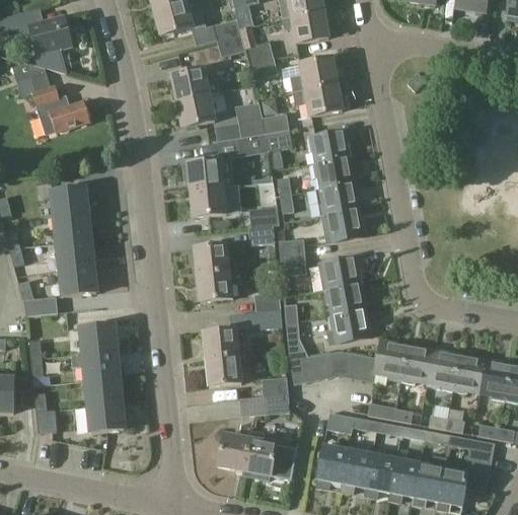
[(153,0),(156,9),(188,1),(188,0),(153,0)]
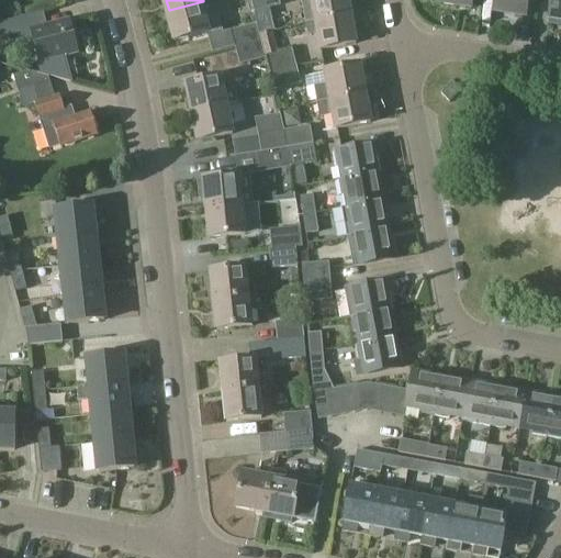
[(251,0),(255,9),(280,2),(279,0),(251,0)]
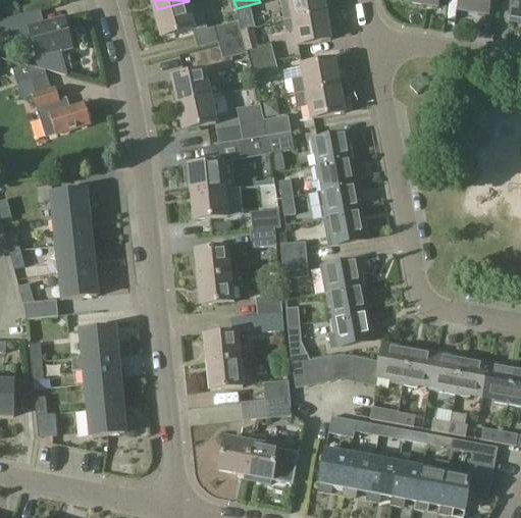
[(292,0),(295,18),(329,11),(326,0),(292,0)]
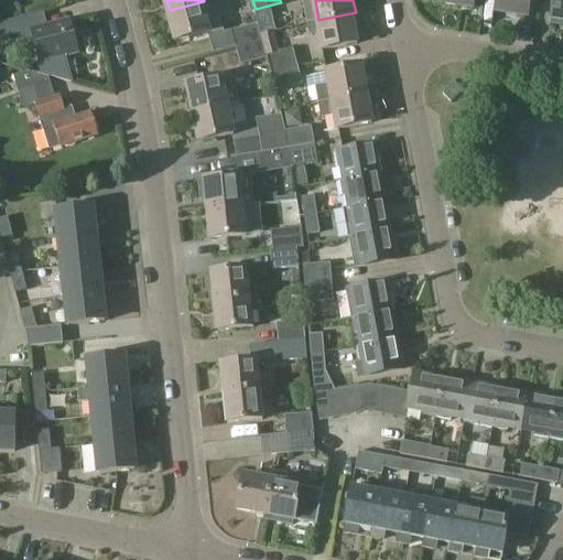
[(496,0),(495,9),(528,14),(530,0),(496,0)]
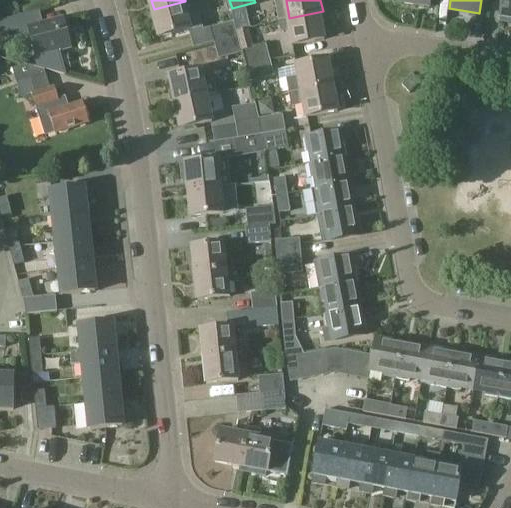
[(502,0),(500,16),(510,17),(509,24),(510,24),(510,0),(502,0)]
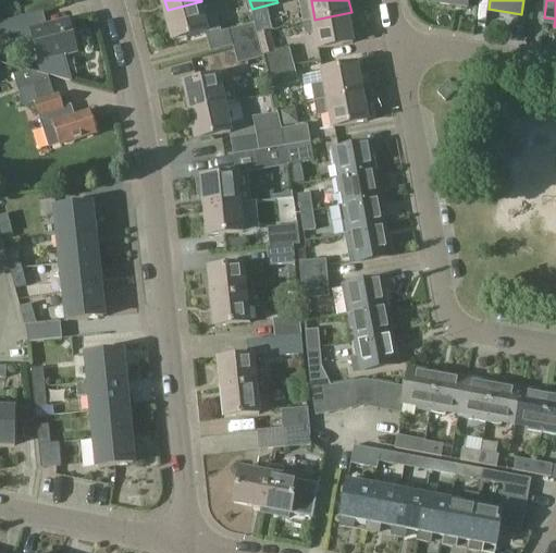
[(206,16),(201,1),(168,10),(175,38),(206,29),(207,34),(222,29),(217,13),(206,16)]
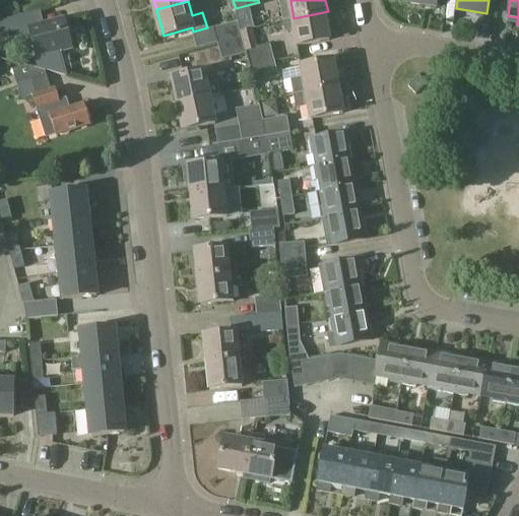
[(328,11),(294,18),(282,20),(283,29),(296,27),(299,44),(332,38),(328,11)]
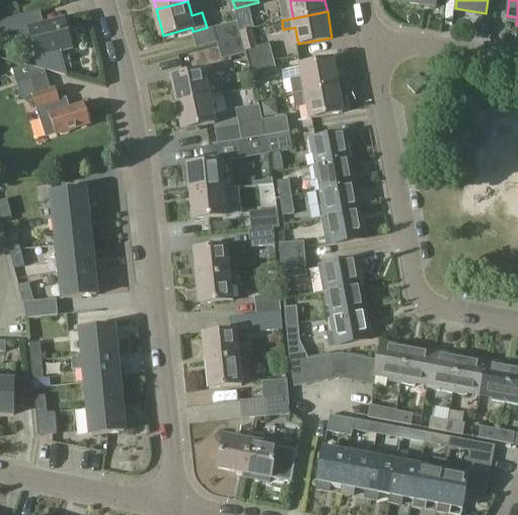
[(22,13),(0,18),(0,33),(26,26),(22,13)]
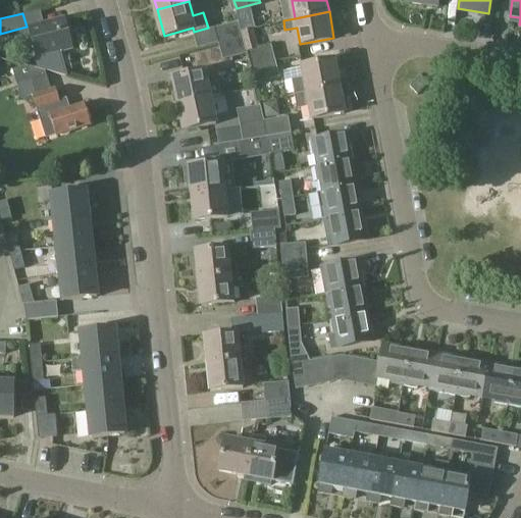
[(37,41),(30,43),(33,57),(73,46),(63,16),(33,26),(37,41)]
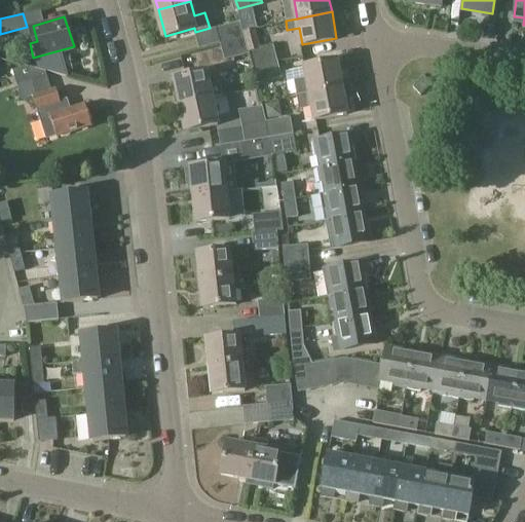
[(240,20),(217,26),(221,43),(246,37),(240,20)]
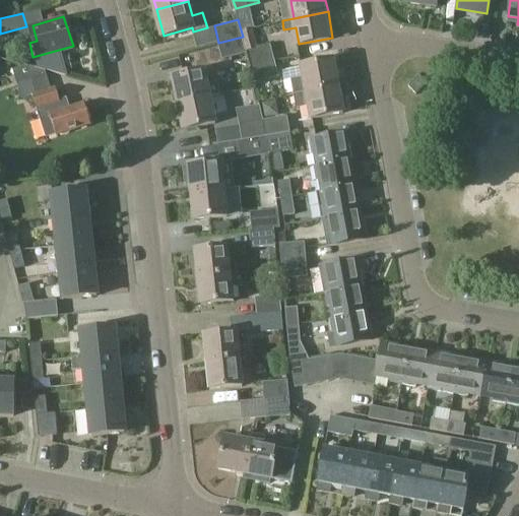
[(246,51),(243,37),(218,43),(222,57),(246,51)]
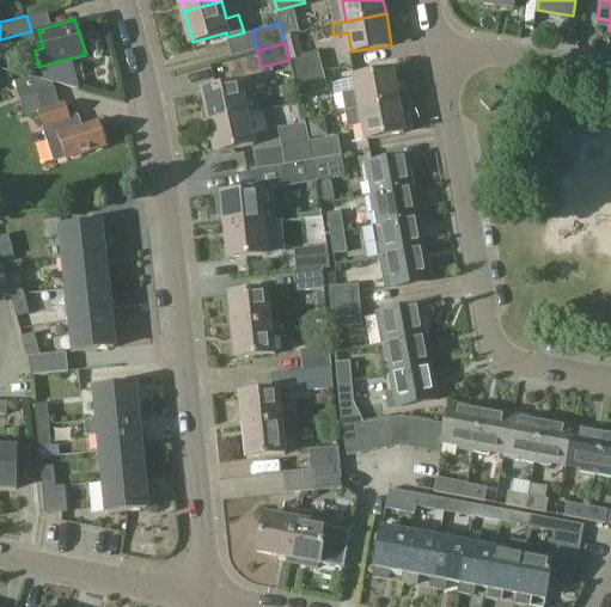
[(318,50),(291,57),(291,60),(295,79),(323,71),(318,50)]
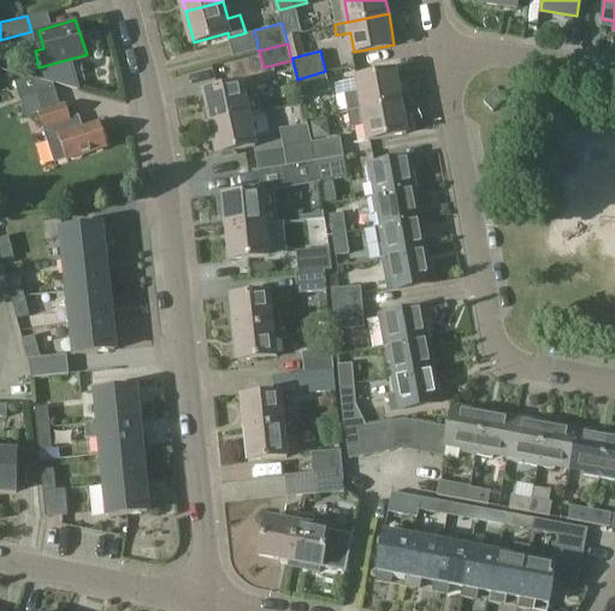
[(355,78),(335,82),(337,94),(344,93),(348,110),(362,107),(403,100),(397,66),(354,75),(355,78)]
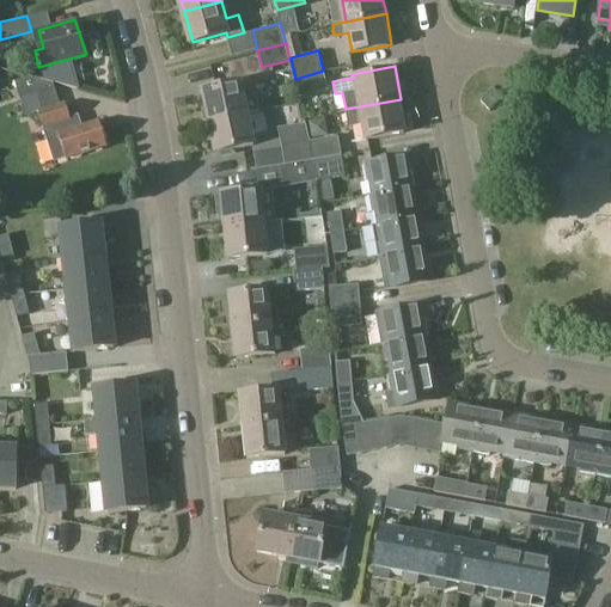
[(328,87),(323,71),(295,79),(300,94),(328,87)]
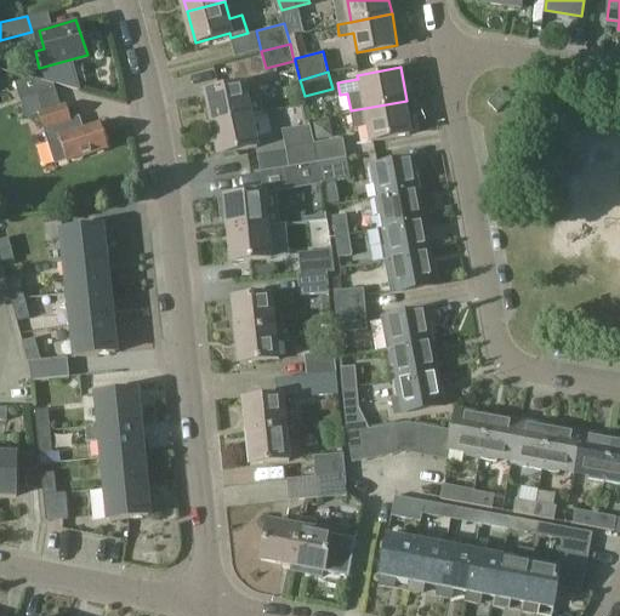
[(246,83),(209,90),(215,121),(252,113),(263,110),(261,96),(250,98),(246,83)]
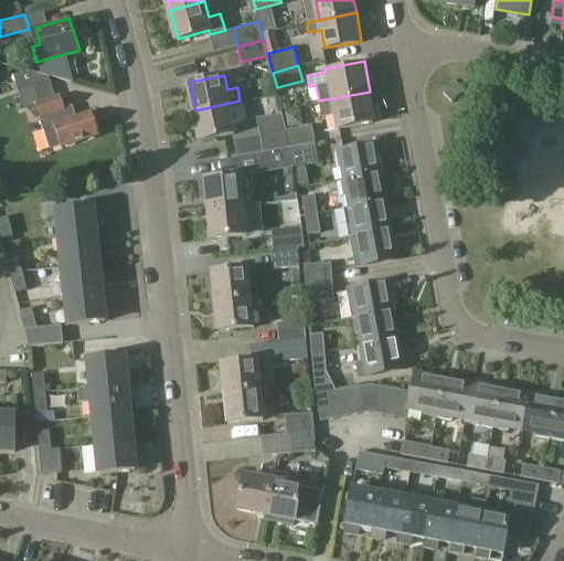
[(48,78),(19,87),(23,105),(35,101),(50,148),(98,133),(92,110),(76,116),(73,105),(65,107),(61,94),(53,96),(48,78)]
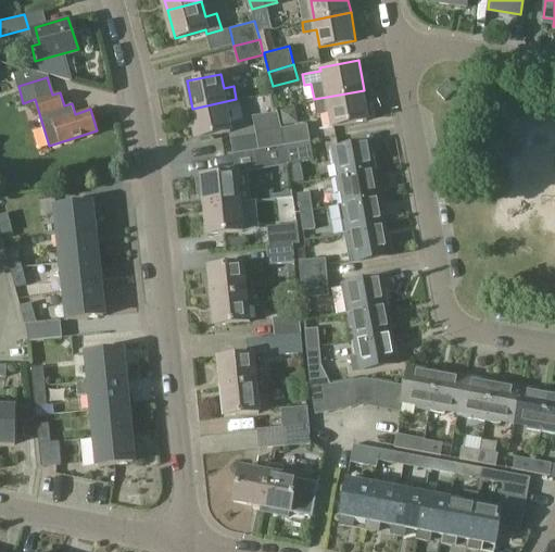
[(448,79),(445,80),(436,91),(445,99),(456,87),(448,79)]
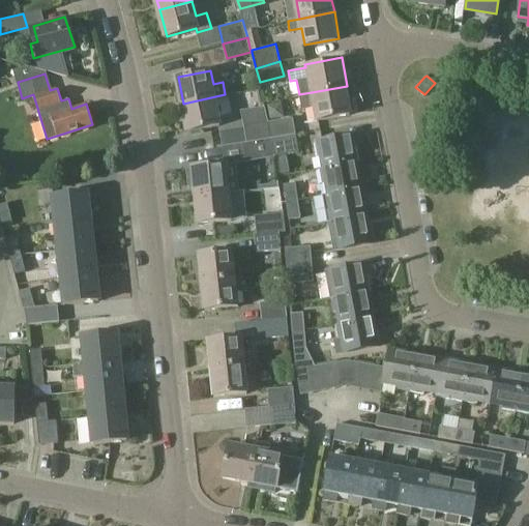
[(312,92),(299,94),(301,108),(313,106),(315,120),(352,114),(352,112),(356,111),(356,107),(355,101),(353,98),(349,99),(347,87),(347,86),(312,92)]
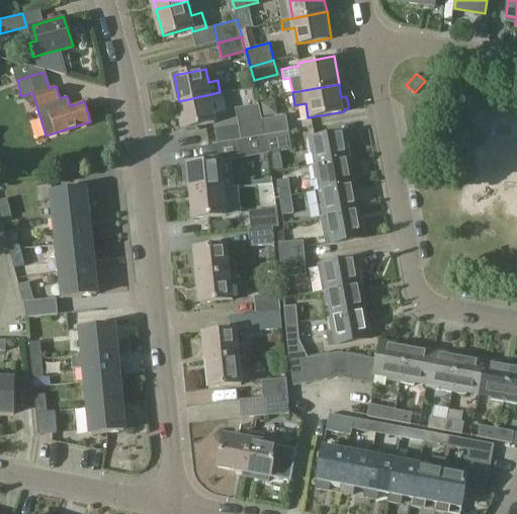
[(217,120),(210,94),(179,101),(185,126),(217,120)]
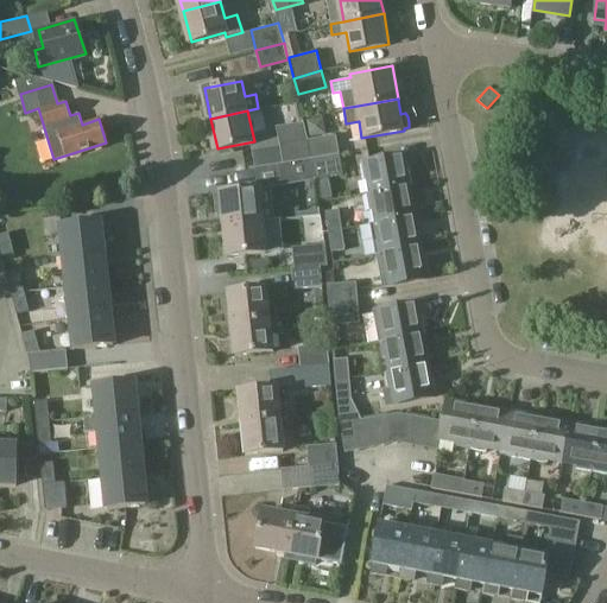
[(323,115),(307,119),(310,135),(327,133),(323,115)]
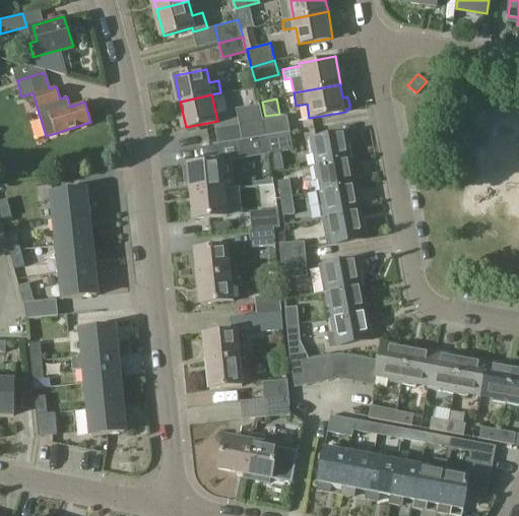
[(260,106),(238,109),(243,140),(265,136),(262,120),(260,106)]
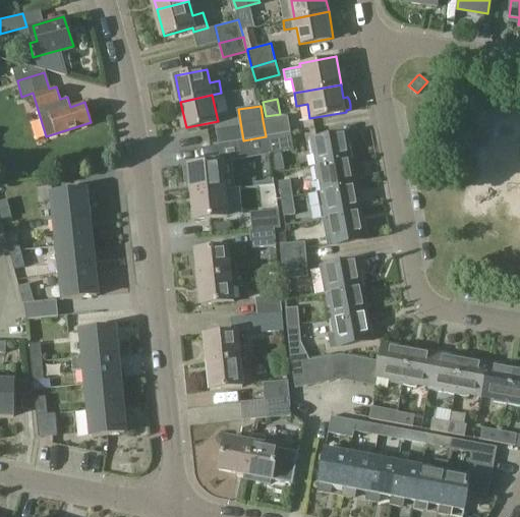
[(289,116),(263,120),(266,136),(291,132),(289,116)]
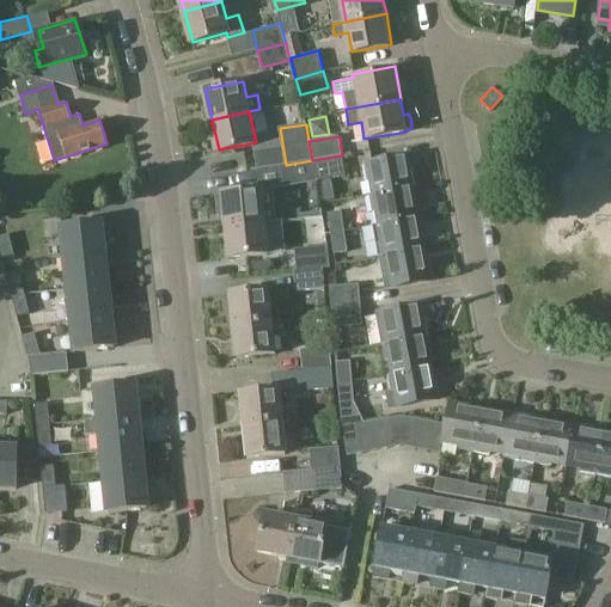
[(371,192),(416,185),(410,154),(366,163),(371,192)]
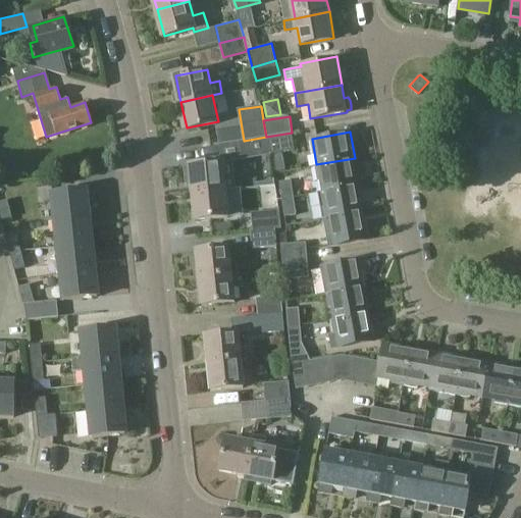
[(292,133),(266,137),(269,154),(295,150),(292,133)]
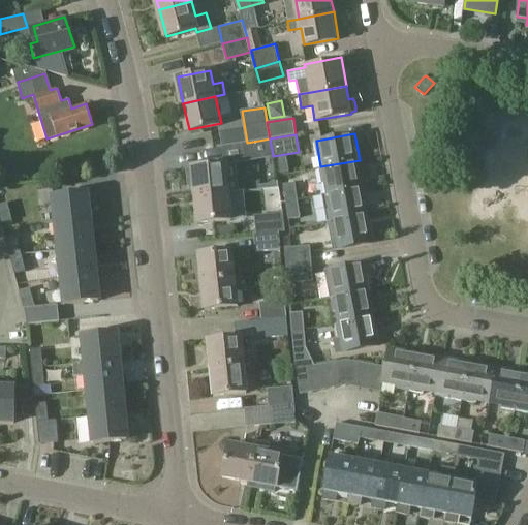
[(270,139),(247,143),(249,159),(273,156),(270,139)]
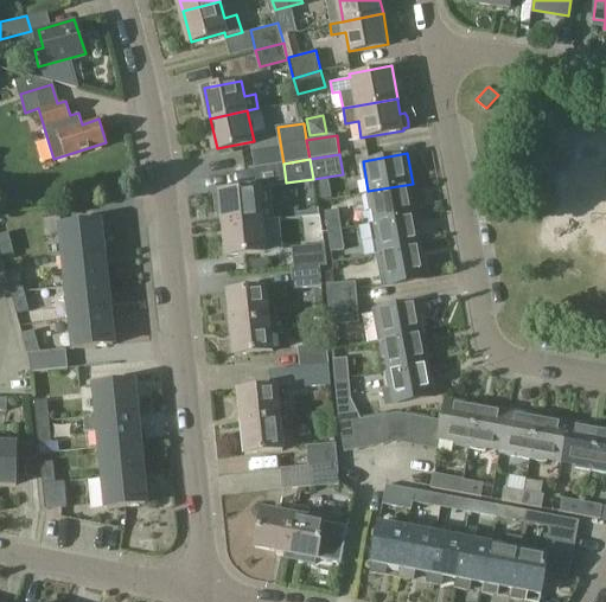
[(413,184),(368,191),(374,222),(419,215),(413,184)]
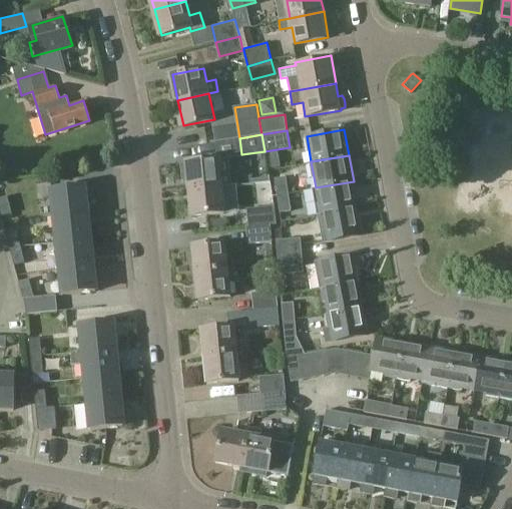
[(215,158),(187,161),(180,162),(182,180),(189,179),(190,188),(223,185),(232,184),(229,157),(215,158)]
